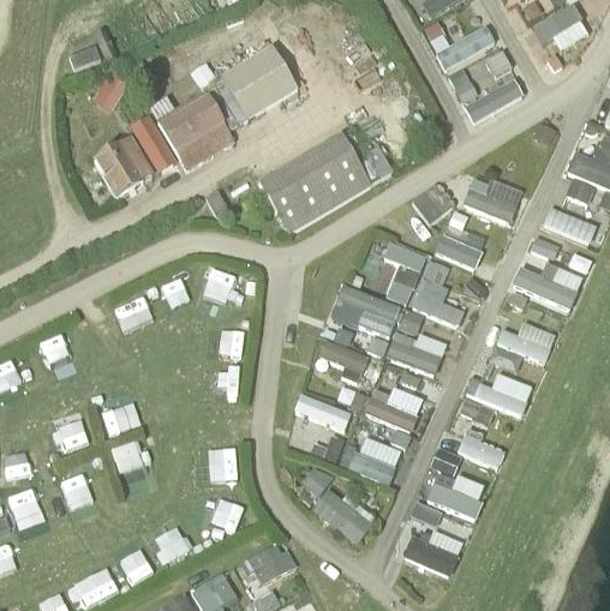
[(418,0),(429,17),(456,0),(418,0)]
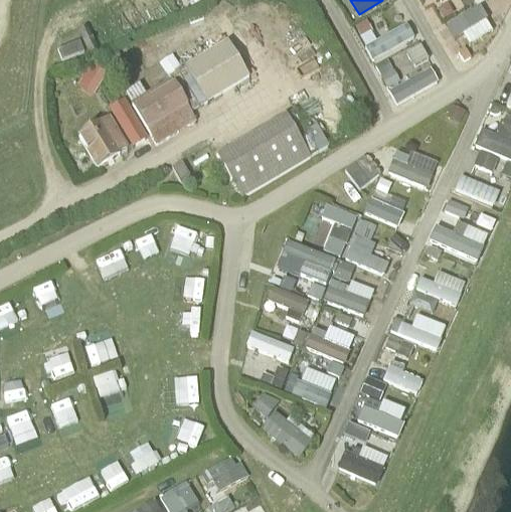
[(478,2),(445,23),(453,35),(485,14),(478,2)]
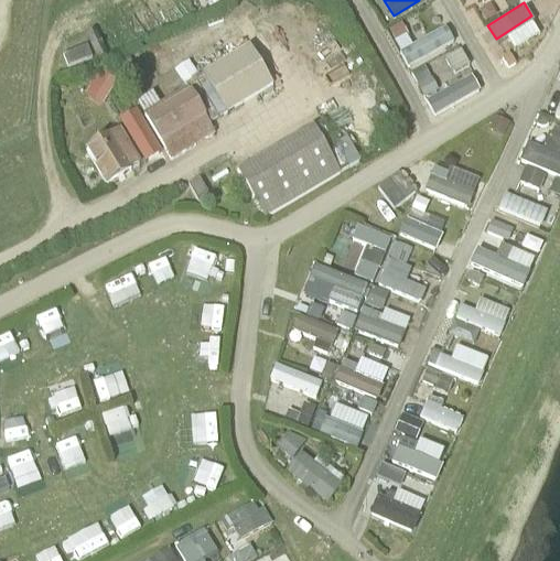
[(505,34),(513,46),(539,29),(531,18),(505,34)]
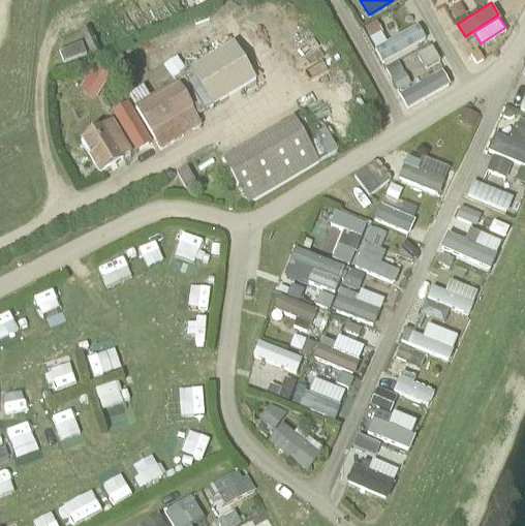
[(246,26),(258,66),(285,58),(273,18),(246,26)]
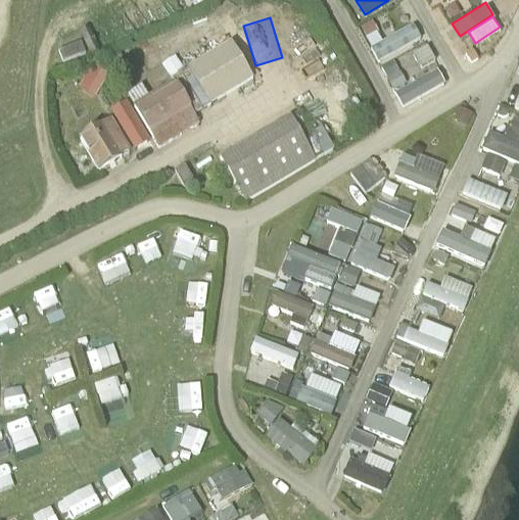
[(374,17),(362,21),(366,35),(378,31),(374,17)]
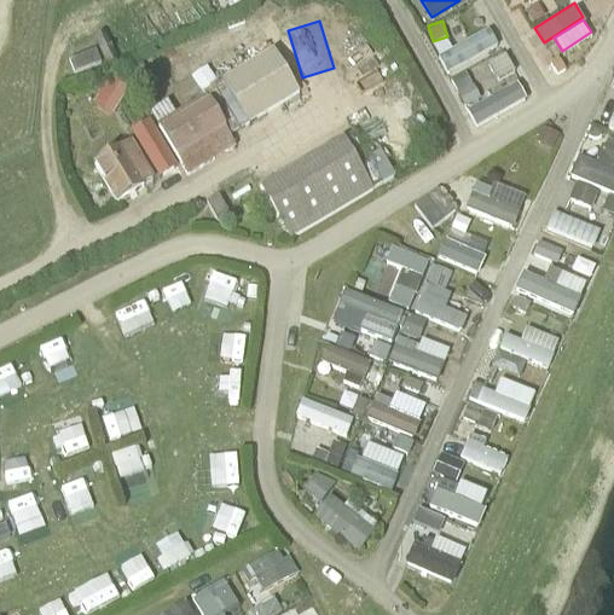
[(447,69),(497,42),(488,25),(438,52),(447,69)]
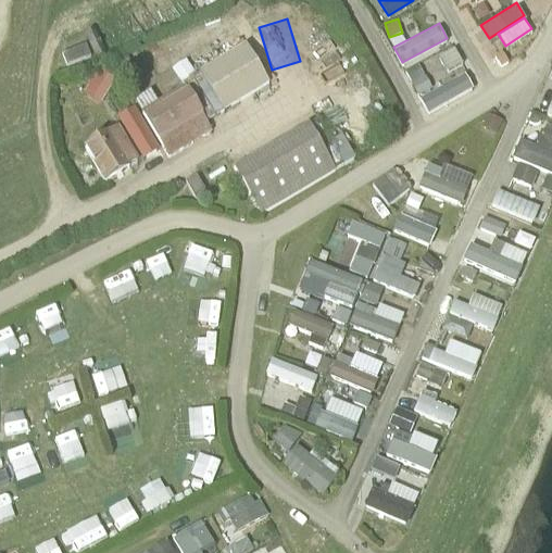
[(227,111),(273,84),(250,44),(203,72),(227,111)]
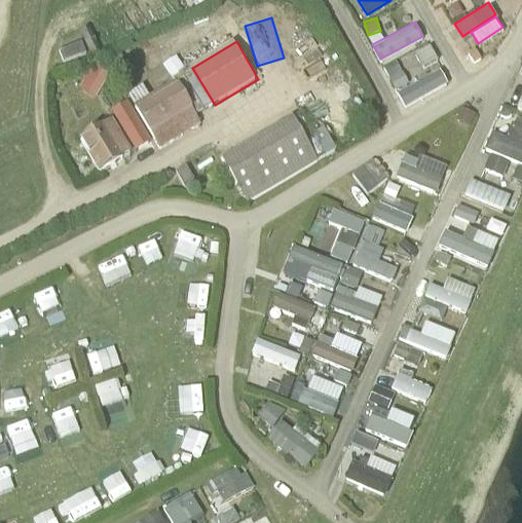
[(421,65),(437,59),(431,42),(415,48),(421,65)]
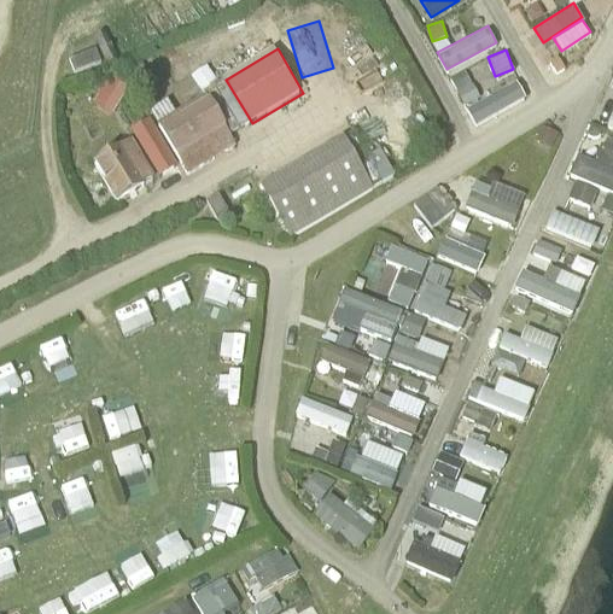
[(138,79),(151,71),(145,60),(132,69),(138,79)]
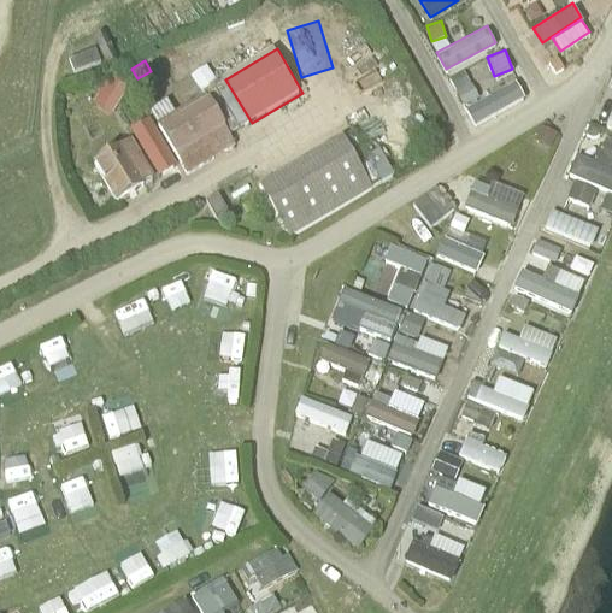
[(451,76),(466,102),(481,95),(465,68),(451,76)]
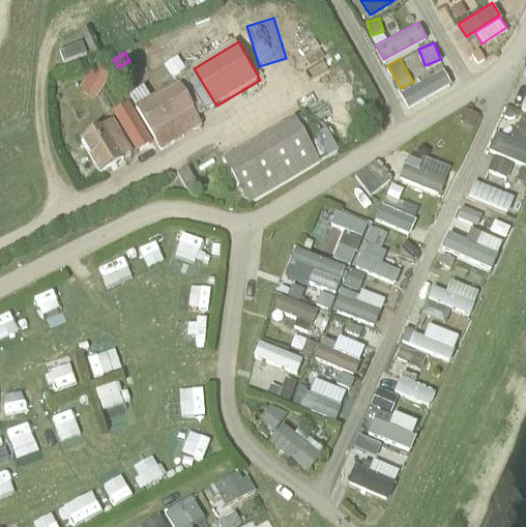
[(400,91),(408,106),(451,82),(443,67),(400,91)]
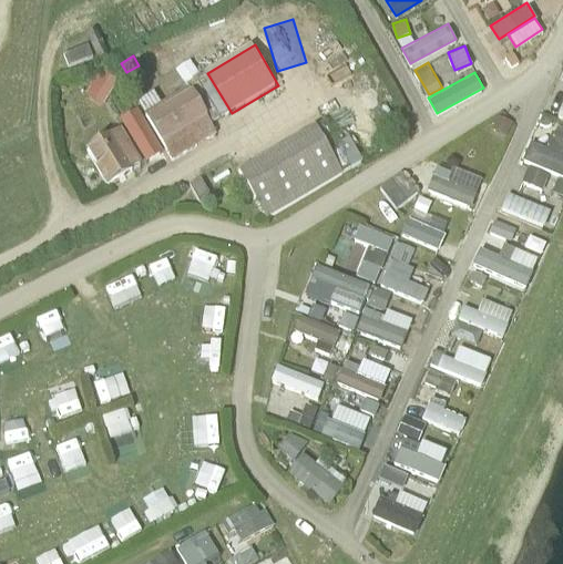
[(193,88),(165,104),(157,92),(144,100),(152,113),(149,114),(170,150),(214,123),(193,88)]
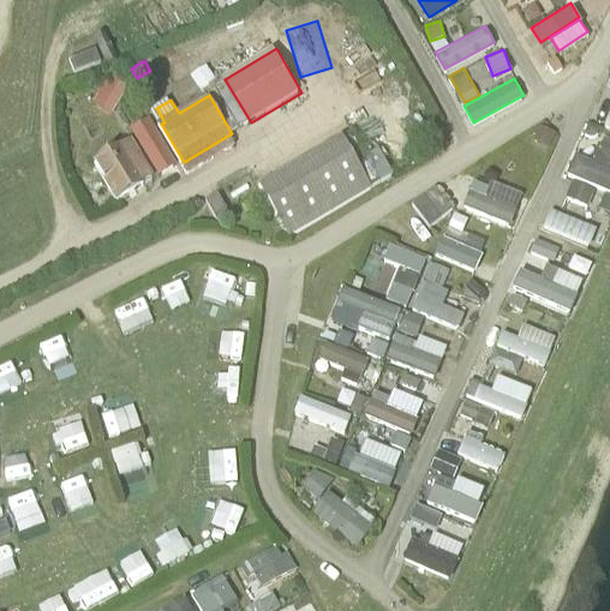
[(153,117),(135,127),(162,175),(180,163),(153,117)]
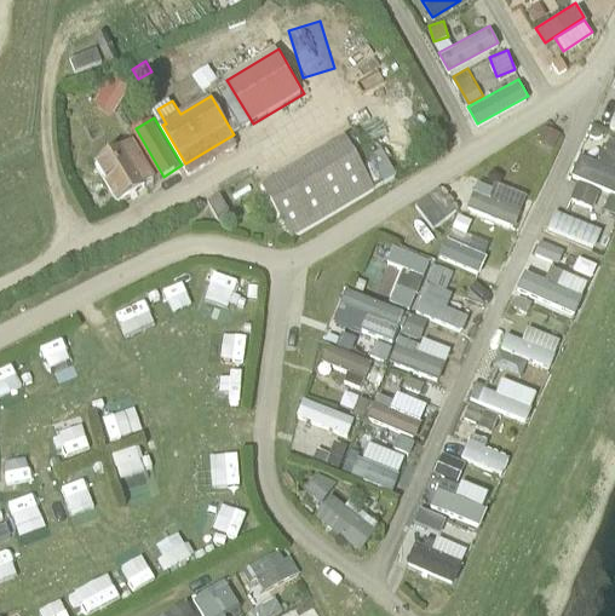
[(553,147),(562,133),(545,124),(536,137),(553,147)]
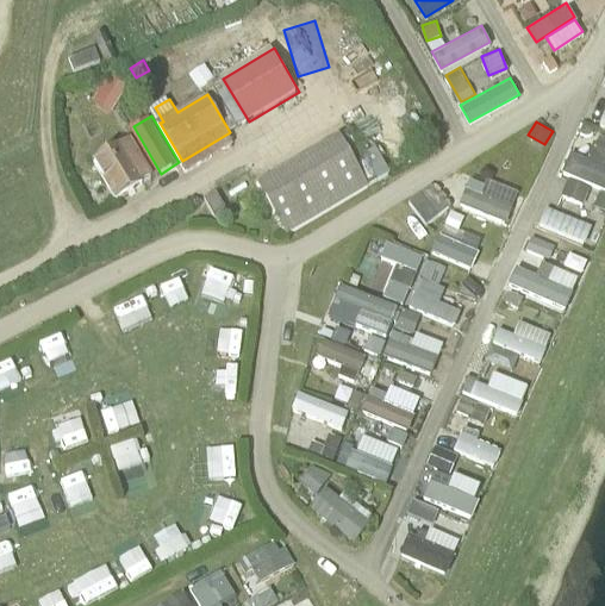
[(562,174),(604,188),(604,135),(593,131),(585,155),(569,150),(562,174)]
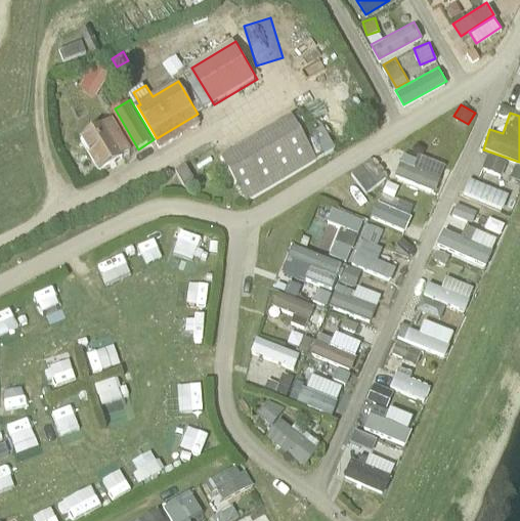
[(240,201),(314,161),(289,114),(214,153),(240,201)]
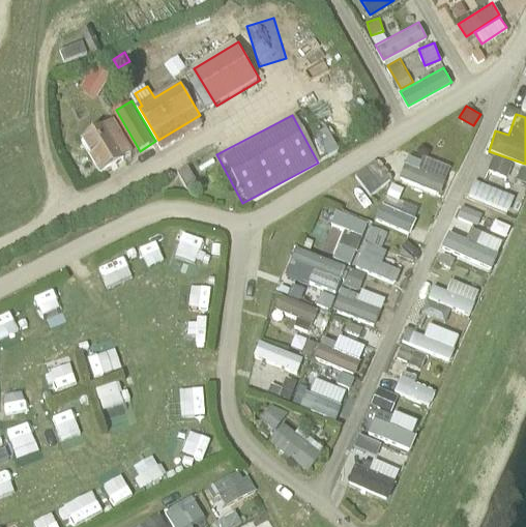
[(125,156),(134,152),(116,122),(85,140),(105,172),(126,159),(125,156)]
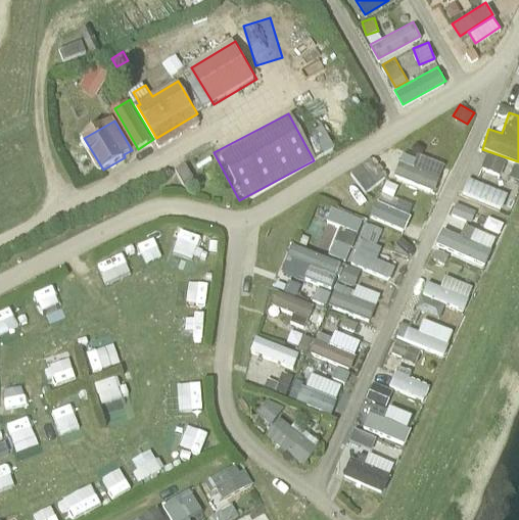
[(314,156),(333,146),(322,124),(302,133),(314,156)]
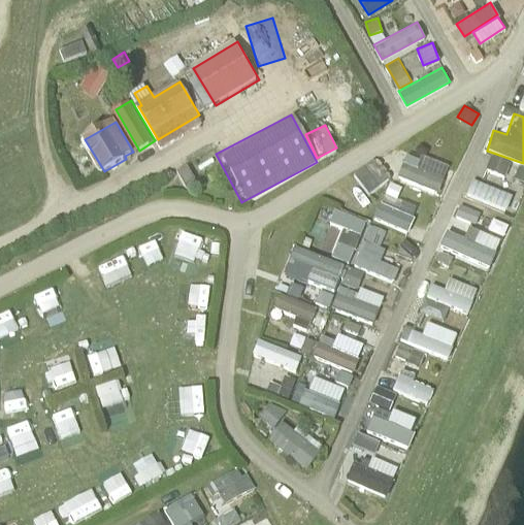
[(449,166),(407,150),(397,174),(437,191),(449,166)]
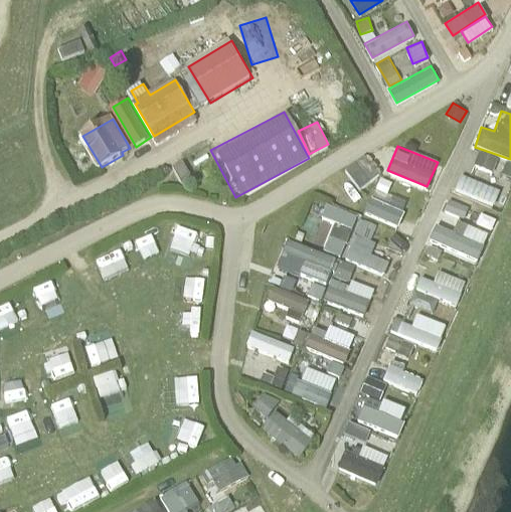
[(362,187),(379,171),(361,153),(344,169),(362,187)]
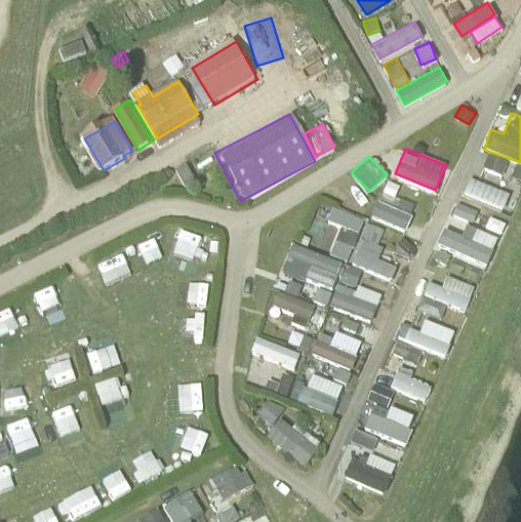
[(470,175),(464,190),(504,207),(510,192),(470,175)]
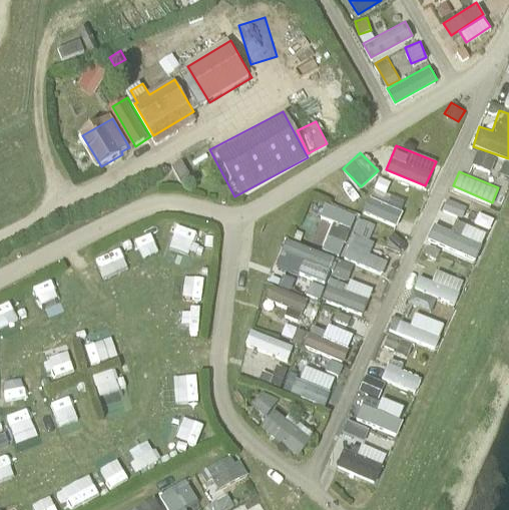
[(365,210),(397,225),(402,215),(382,205),(386,195),(374,189),(365,210)]
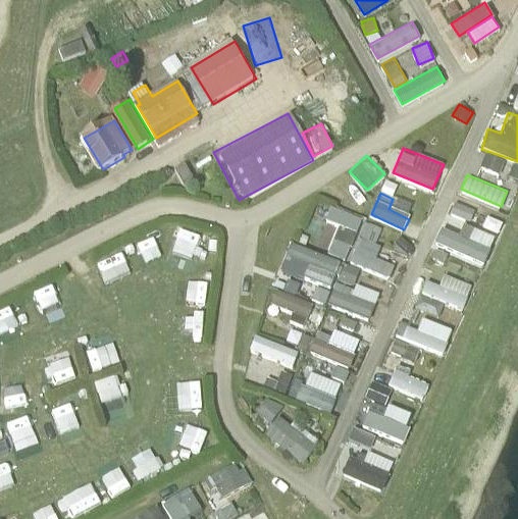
[(454,201),(451,214),(472,218),(475,205),(454,201)]
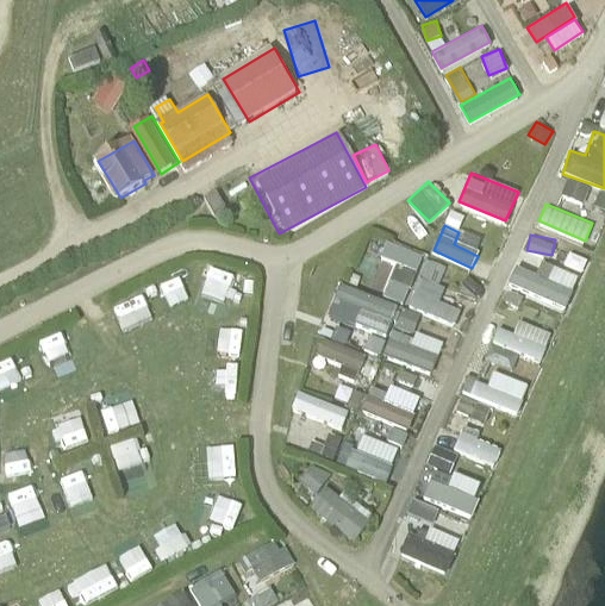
[(418,268),(423,251),(369,236),(365,251),(418,268)]
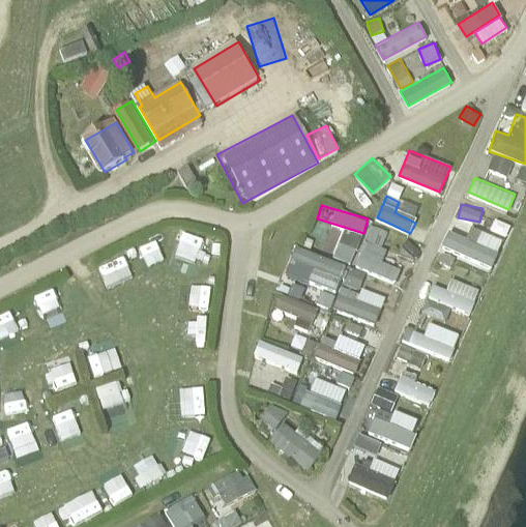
[(506,234),(510,223),(493,216),(489,228),(506,234)]
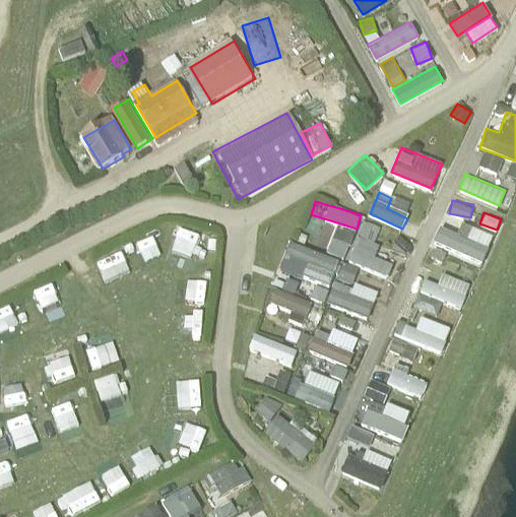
[(366,217),(359,232),(375,241),(382,227),(366,217)]
